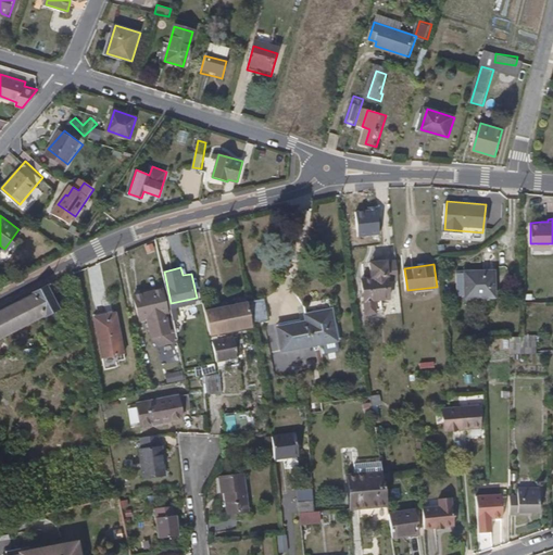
[(466,295),(488,295),(488,272),(466,272),(466,295)]
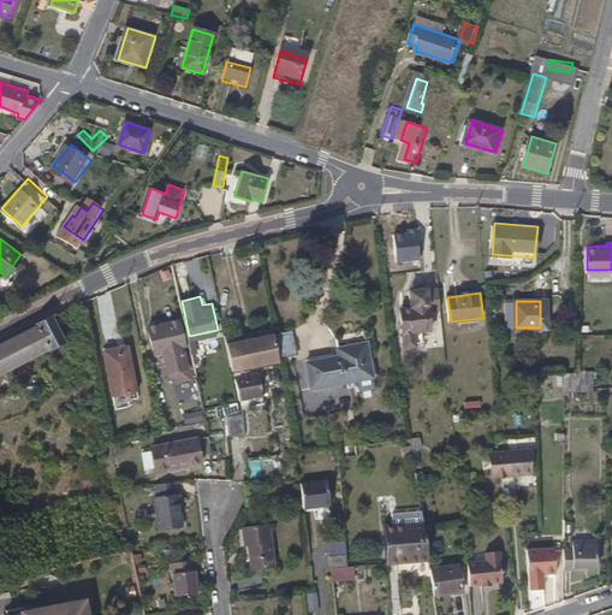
[(55,321),(84,307),(83,302),(0,344),(0,374),(41,354),(66,342),(55,321)]
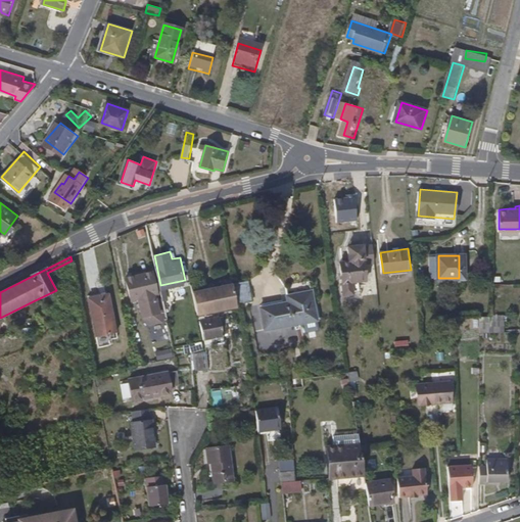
[(367,281),(365,261),(340,264),(343,284),(367,281)]
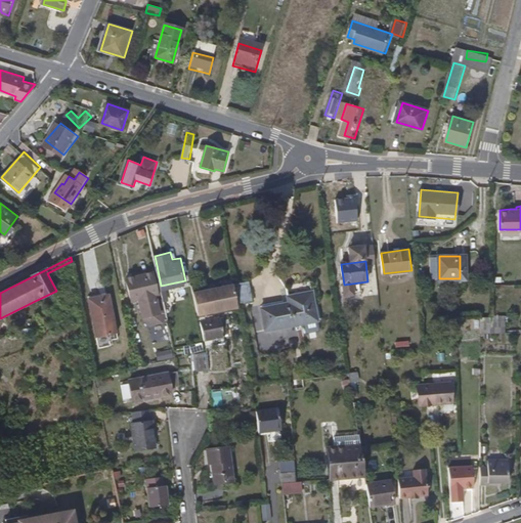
[(127,272),(129,284),(132,296),(135,295),(140,313),(147,320),(160,318),(155,296),(149,297),(147,292),(154,291),(159,290),(154,266),(143,268),(127,272)]
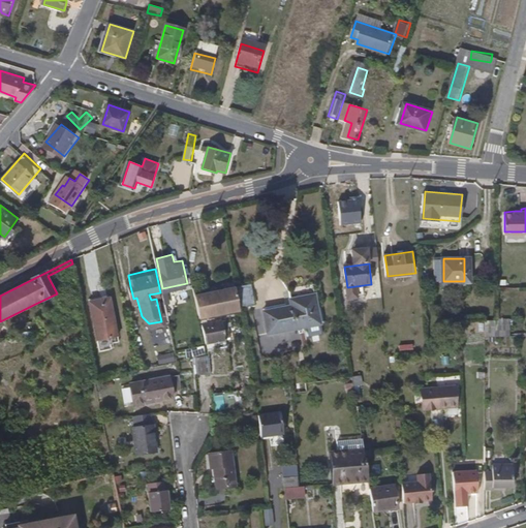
[(251,285),(238,287),(241,306),(250,304),(249,298),(253,298),(251,285)]
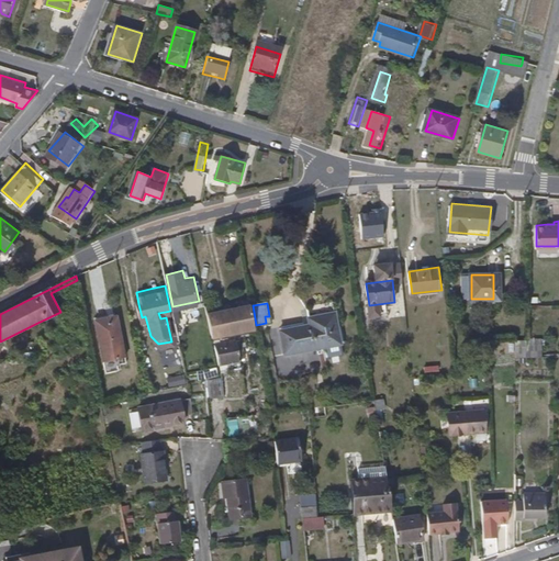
[(256,325),(253,305),(208,314),(213,338),(257,329),(256,325)]
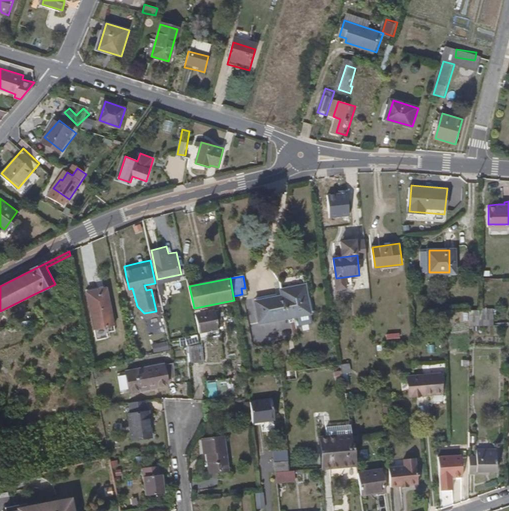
[(113,321),(106,284),(85,288),(93,326),(113,321)]
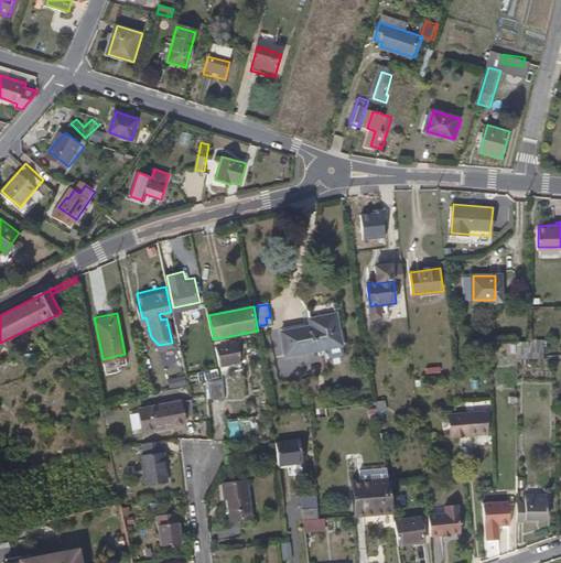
[(343,345),(337,315),(312,320),(312,325),(283,331),(288,355),(343,345)]
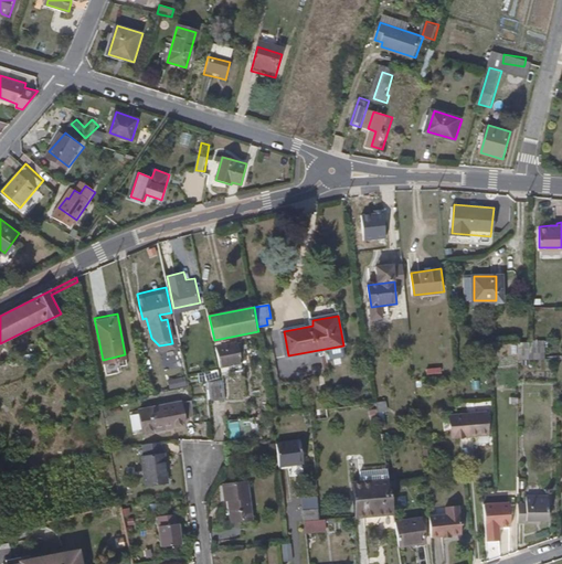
[(241,353),(239,342),(218,347),(220,358),(241,353)]
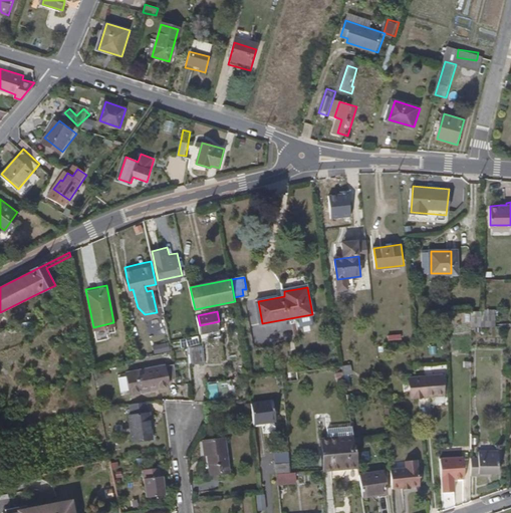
[(472,327),(483,327),(483,311),(472,312),(472,314),(472,327)]
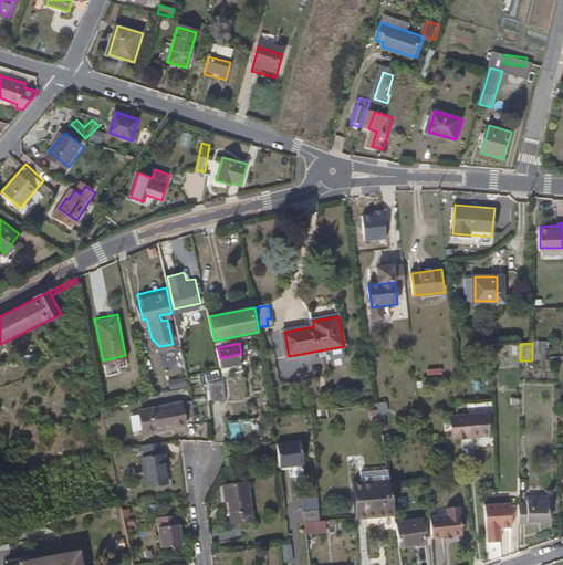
[(208,380),(222,378),(221,369),(207,372),(208,380)]
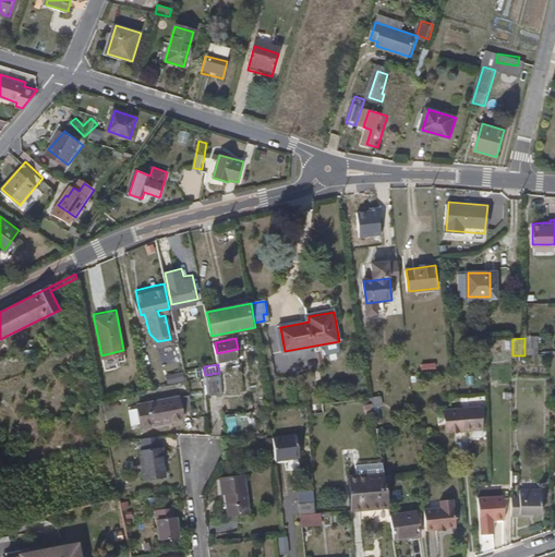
[(170,384),(188,379),(185,371),(168,374),(170,384)]
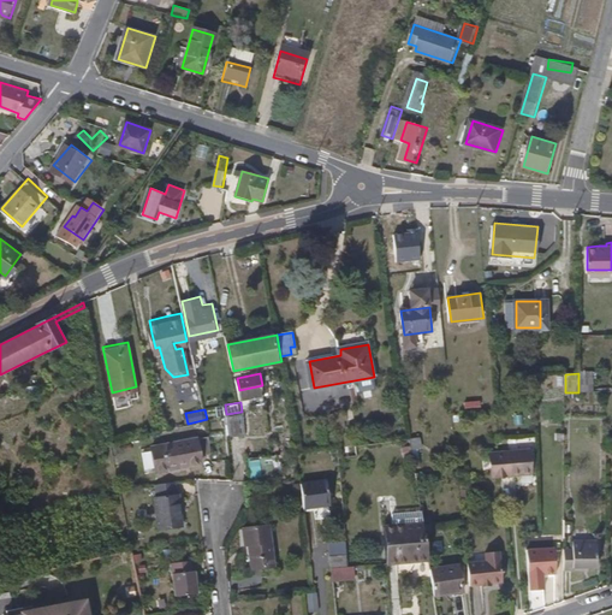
[(404,456),(423,456),(423,437),(413,437),(413,445),(404,445),(404,456)]
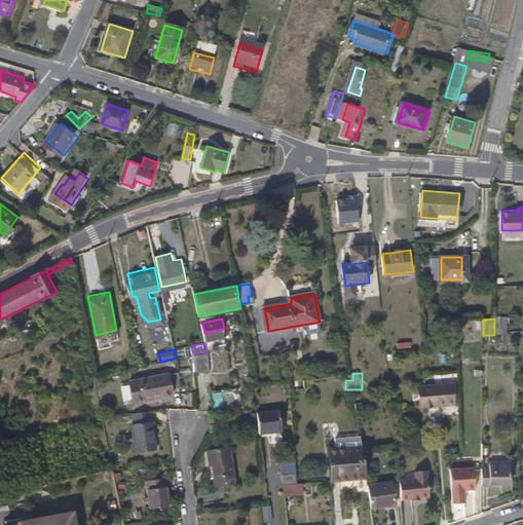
[(182,391),(180,377),(150,380),(153,401),(174,399),(173,392),(182,391)]
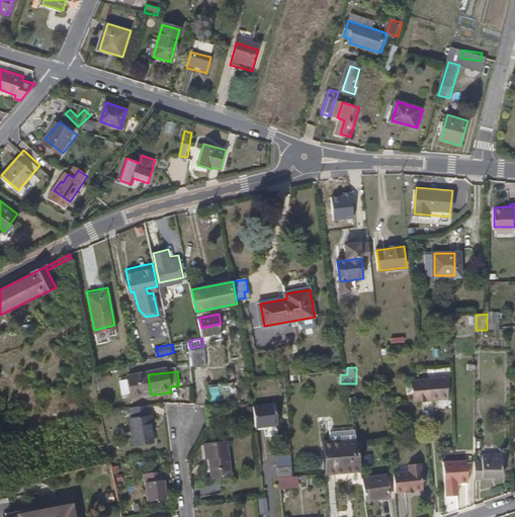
[(151,395),(148,374),(131,376),(134,397),(151,395)]
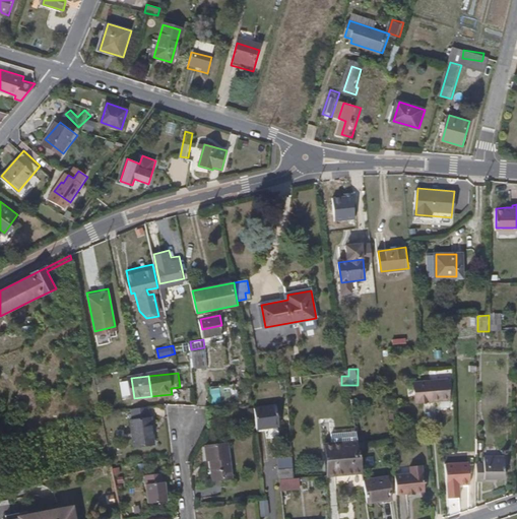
[(424,383),(426,401),(432,400),(432,401),(452,400),(450,380),(431,381),(431,382),(424,383)]
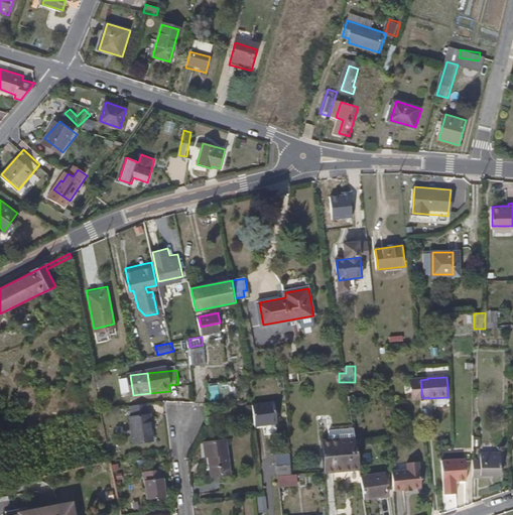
[(211,398),(221,398),(221,382),(211,382),(211,398)]
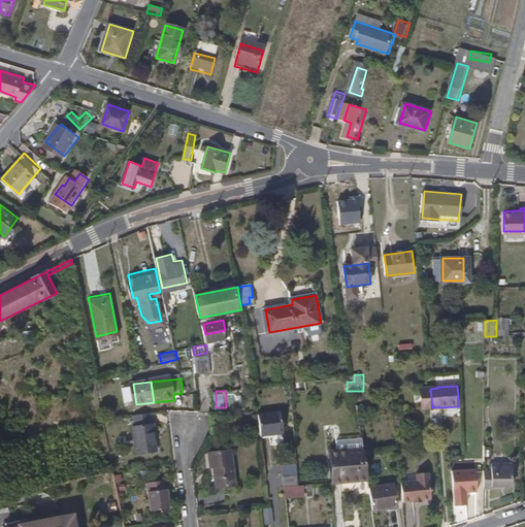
[(282,408),(260,412),(263,434),(285,431),(282,408)]
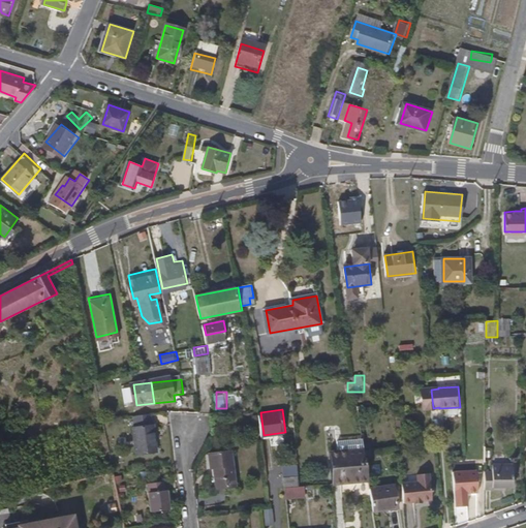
[(152,414),(135,416),(136,428),(135,428),(138,455),(157,453),(154,436),(157,436),(156,425),(153,426),(152,414)]
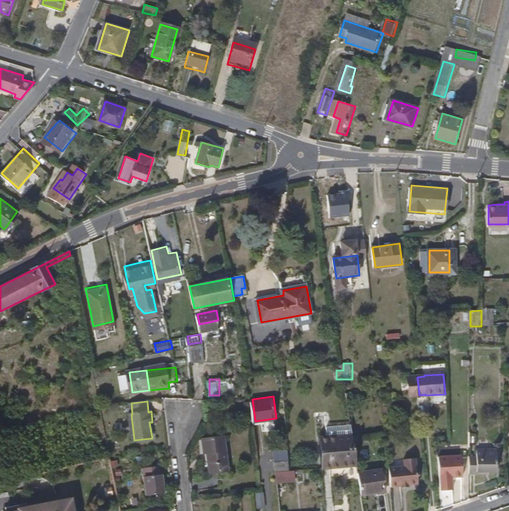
[(329,434),(353,433),(352,424),(328,425),(329,434)]
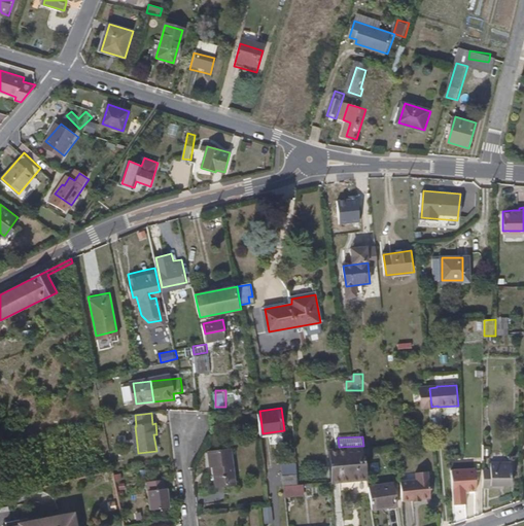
[(329,451),(333,482),(368,479),(362,447),(329,451)]
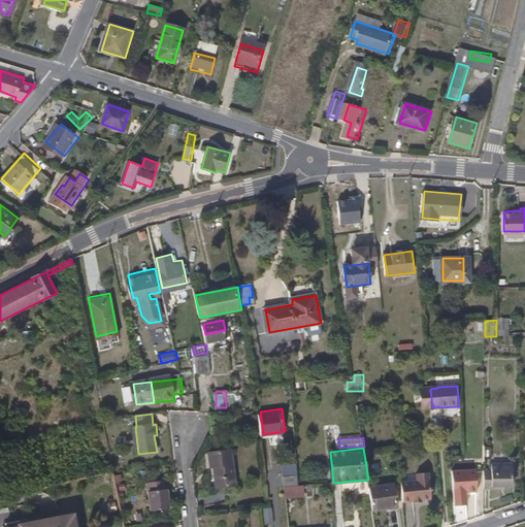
[(236,485),(232,450),(212,452),(215,466),(218,466),(221,487),(236,485)]
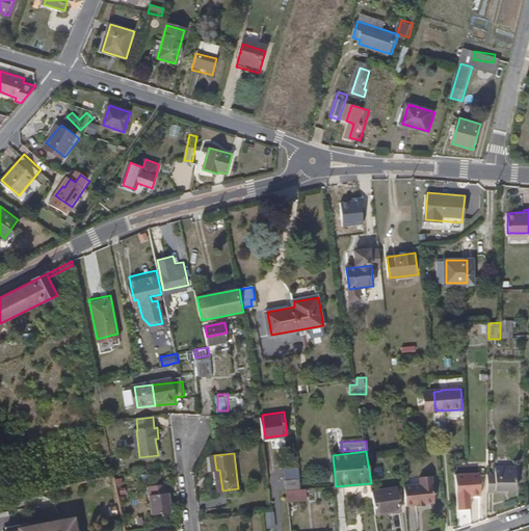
[(488,476),(488,495),(505,495),(506,493),(519,493),(518,470),(496,470),(496,477),(488,476)]
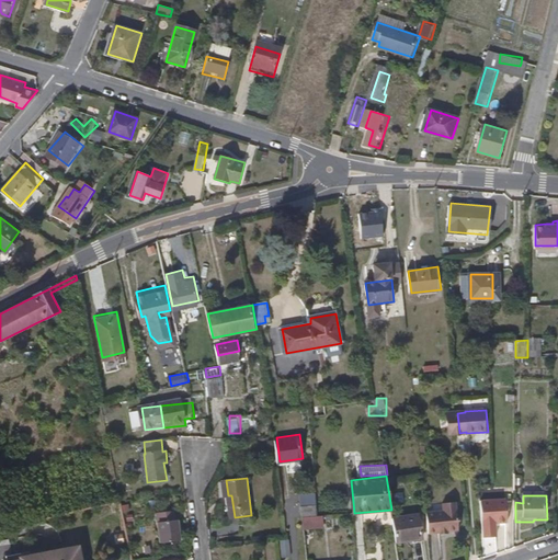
[(426,510),(429,530),(439,529),(448,529),(458,528),(455,499),(443,500),(444,509),(426,510)]
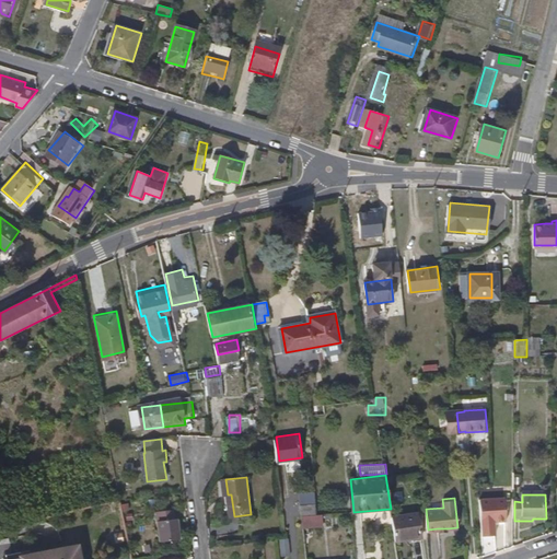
[(480,500),(483,537),(498,536),(497,522),(509,521),(507,498),(480,500)]
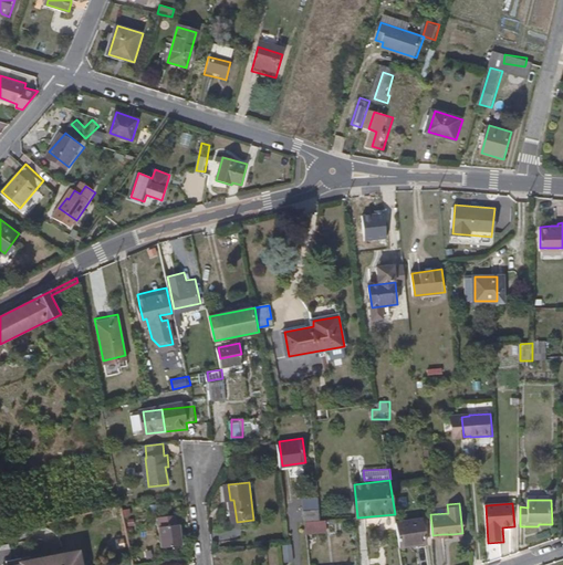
[(305,523),(322,522),(321,509),(304,510),(305,523)]
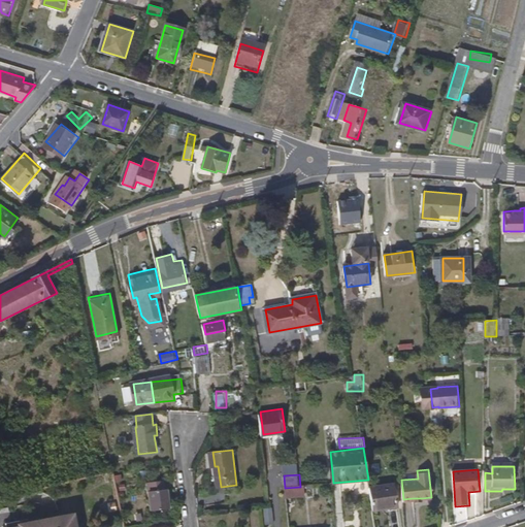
[(154,512),(172,509),(170,491),(167,490),(166,483),(151,485),(154,512)]
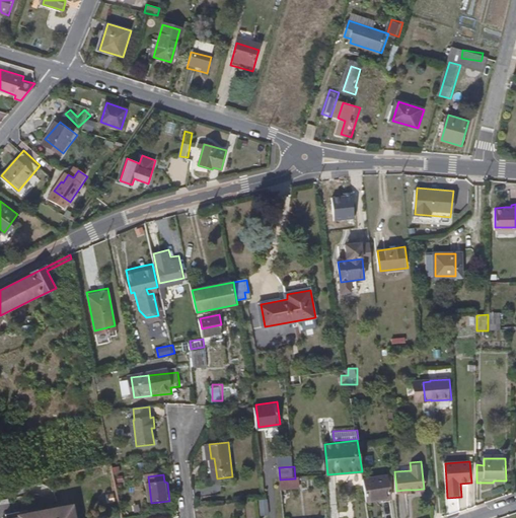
[(364,478),(367,501),(391,497),(388,475),(364,478)]
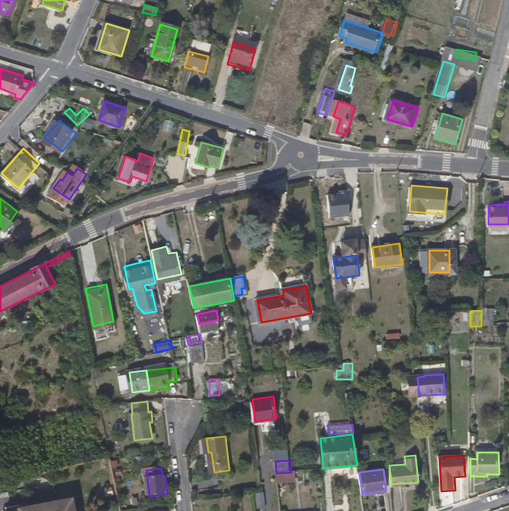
[(281,473),(282,482),(300,480),(300,471),(291,472),(281,473)]
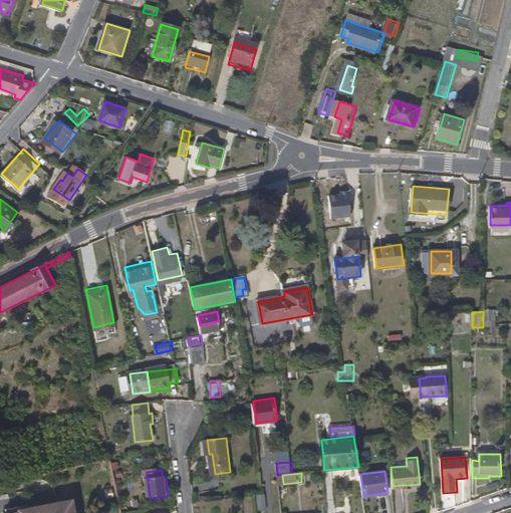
[(20,512),(18,512),(73,512),(72,501),(20,510),(20,512)]
